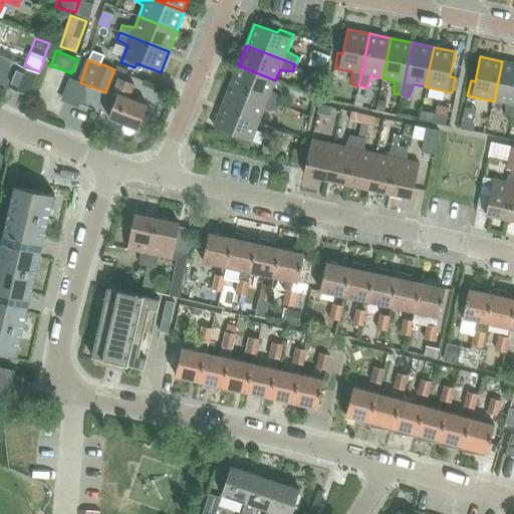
[(513,117),(513,111),(513,63),(502,61),(494,101),(506,103),(505,116),(513,117)]
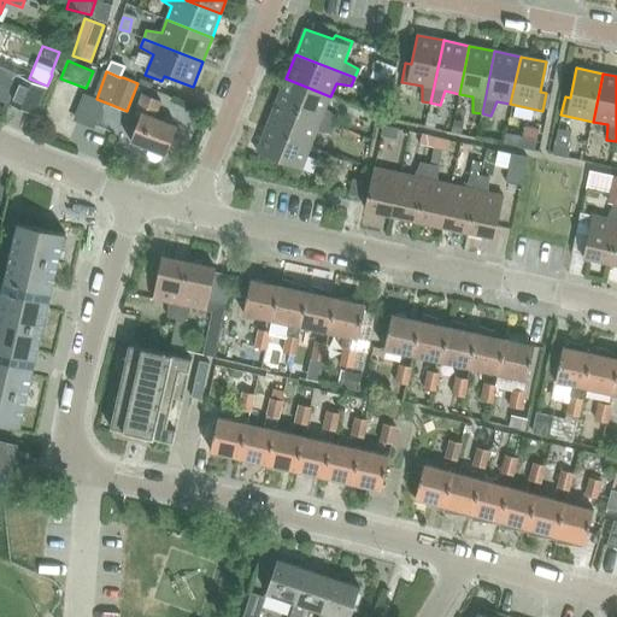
[(47,86),(29,78),(28,82),(17,77),(6,105),(34,116),(46,88),(47,86)]
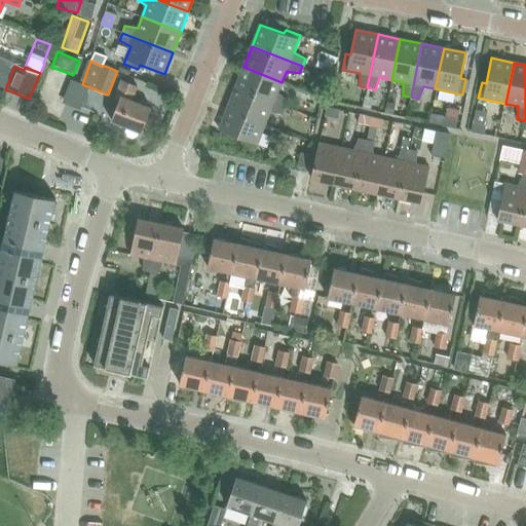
[(277,94),(282,82),(243,67),(235,87),(286,107),(289,100),(277,94)]
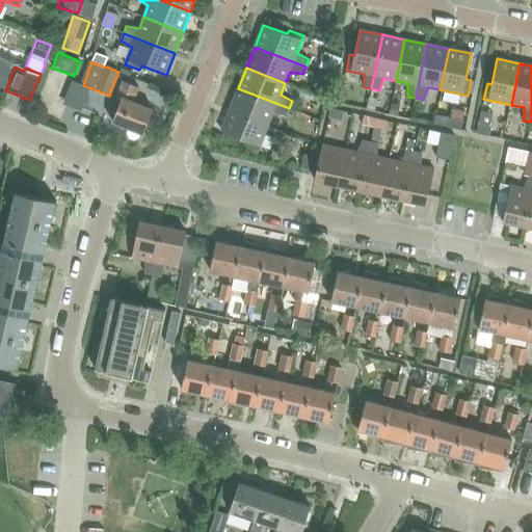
[(320,72),(317,81),(326,84),(329,76),(320,72)]
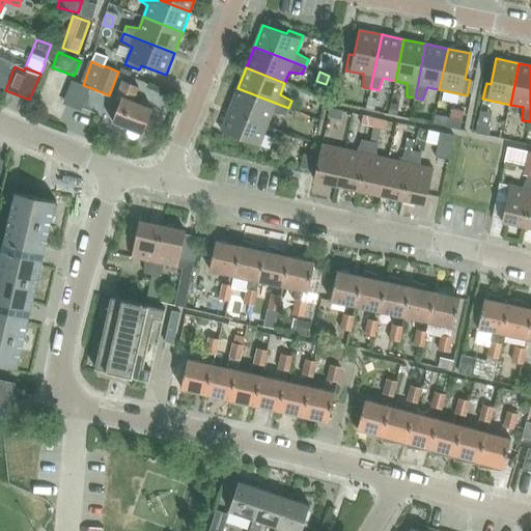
[(143,134),(152,109),(134,101),(139,88),(122,82),(115,100),(119,102),(112,121),(129,128),(127,133),(129,138),(134,140),(139,138),(141,133),(143,134)]
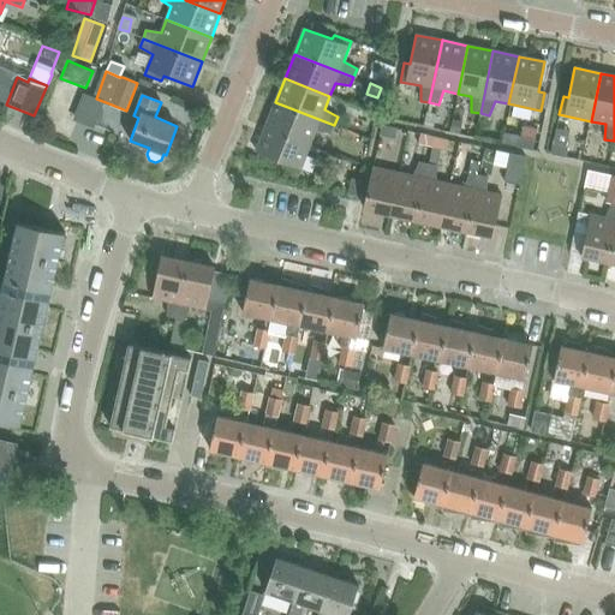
[(330,135),(334,125),(275,102),(266,126),(311,144),(316,131),(330,135)]
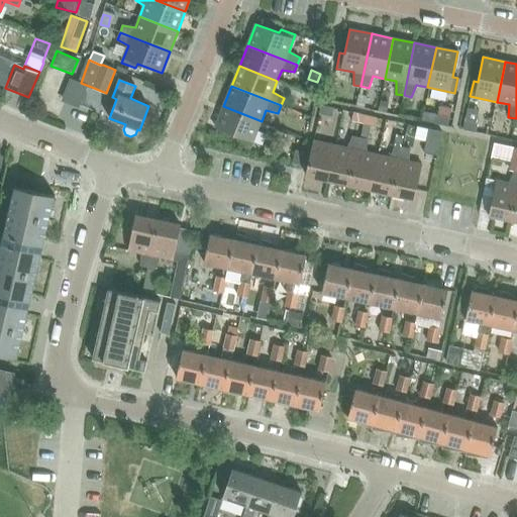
[(364,108),(367,97),(358,95),(355,106),(364,108)]
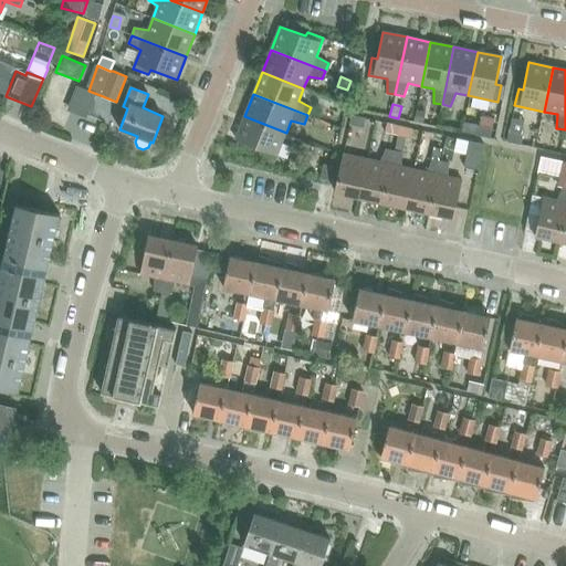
[(417,111),(413,122),(422,124),(425,113),(417,111)]
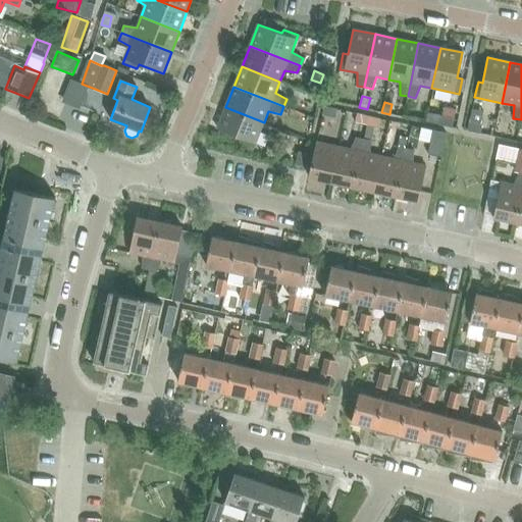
[(335,118),(337,109),(324,106),(322,115),(335,118)]
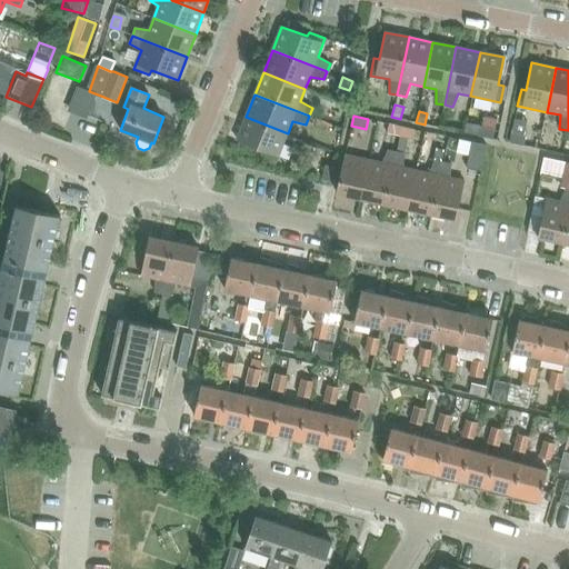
[(277,161),(288,133),(246,117),(237,140),(262,150),(260,155),(277,161)]
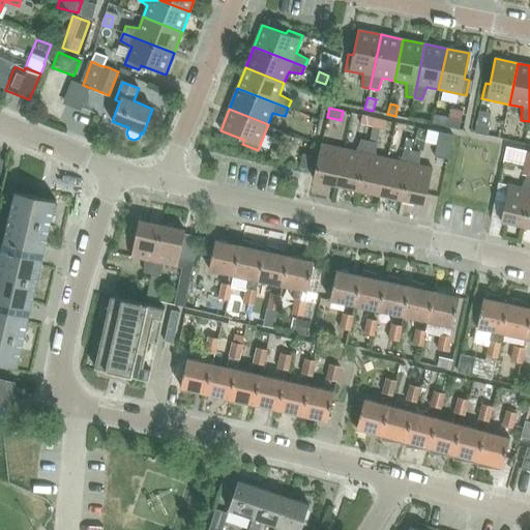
[(488,136),(490,127),(488,126),(491,115),(479,112),(475,133),(488,136)]
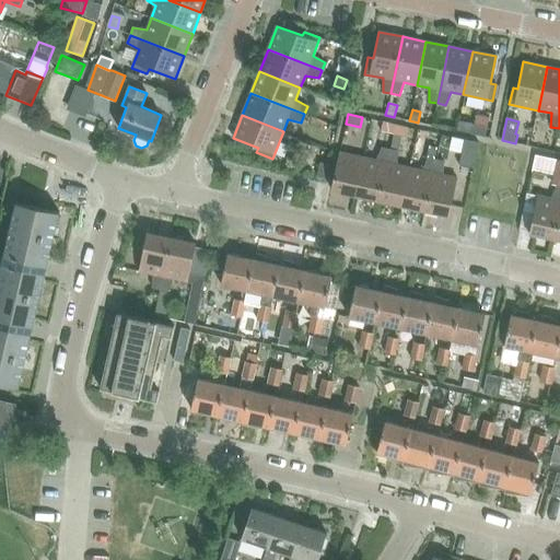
[(393,135),(395,125),(383,121),(381,131),(393,135)]
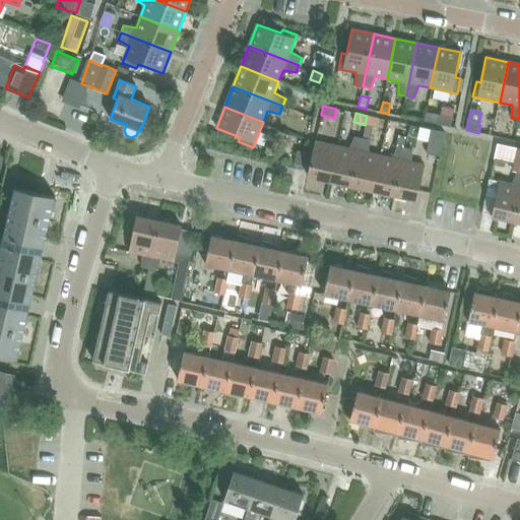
[(367,116),(365,125),(372,126),(377,127),(379,118),(367,116)]
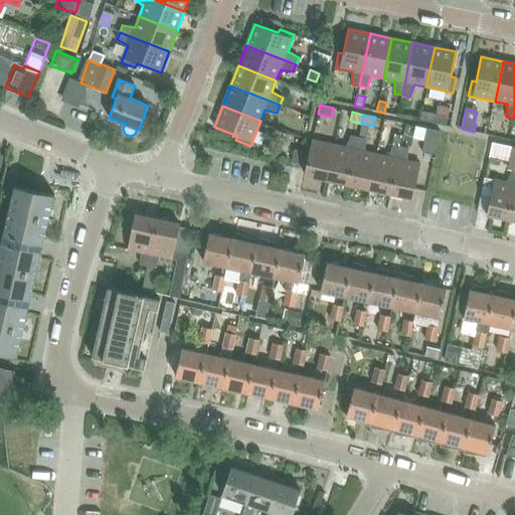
[(446,126),(448,117),(435,115),(433,123),(446,126)]
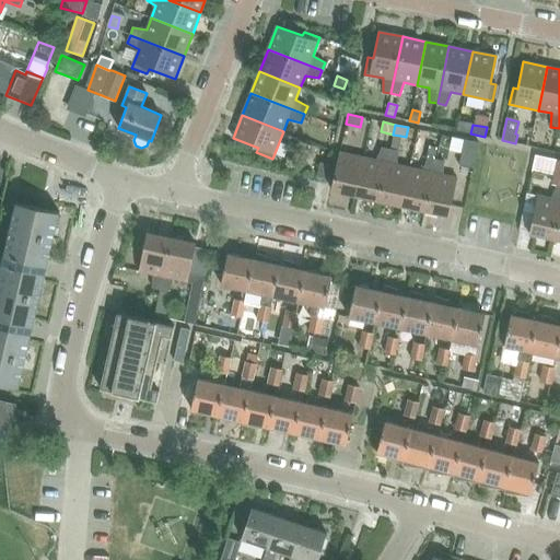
[(393,135),(389,150),(397,151),(400,136),(393,135)]
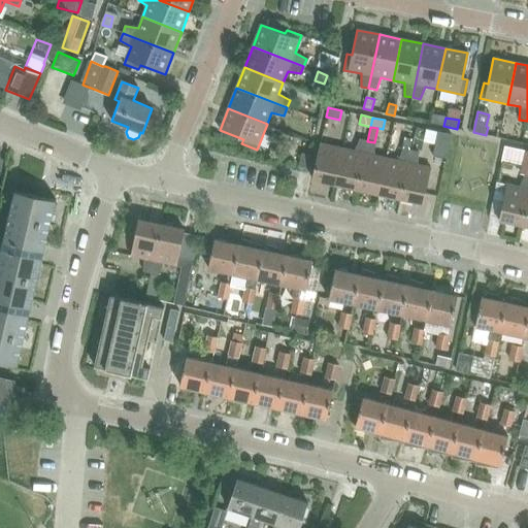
[(447,159),(451,135),(438,132),(433,157),(447,159)]
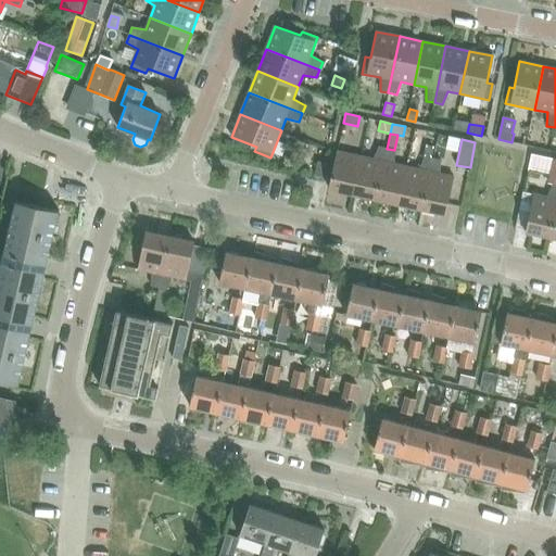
[(376,200),(387,149),(379,147),(374,160),(361,156),(353,194),(376,200)]
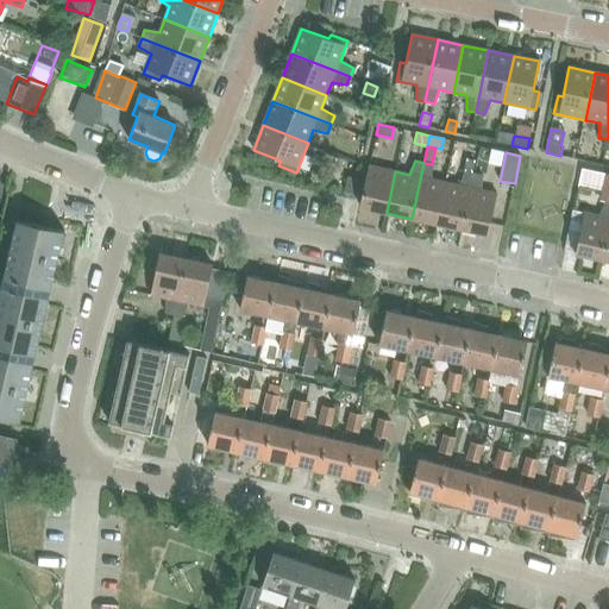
[(437,224),(445,182),(432,180),(432,164),(424,163),(412,219),(437,224)]
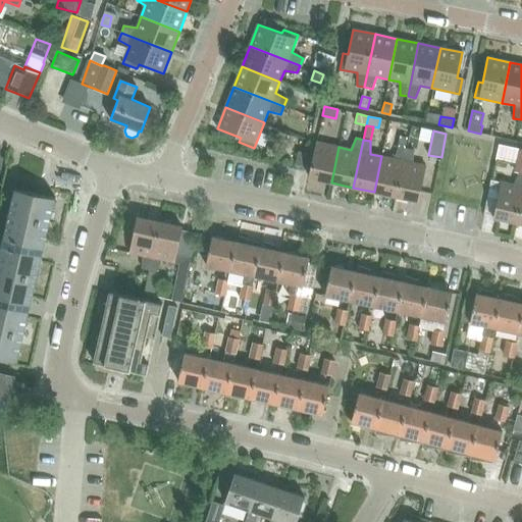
[(331,183),(338,147),(317,142),(309,177),(331,183)]
